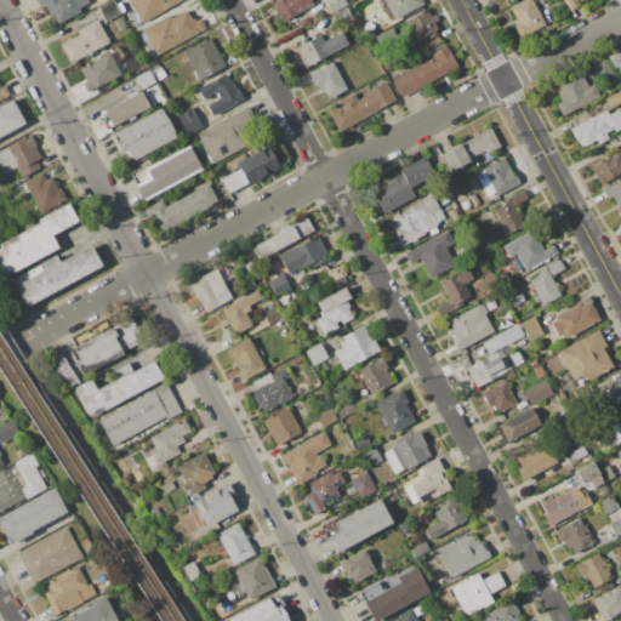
[(36,0),(87,0),(90,3),(79,9),(80,12),(58,23),(53,15),(47,18),(36,0)]
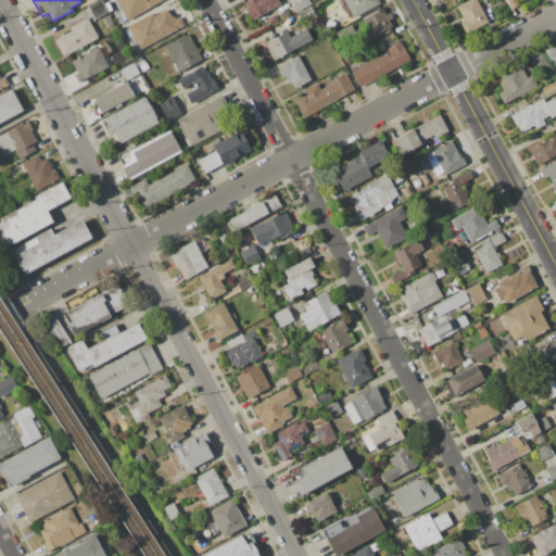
[(87,5),(97,0),(102,0),(104,4),(109,12),(95,21),(87,5)]
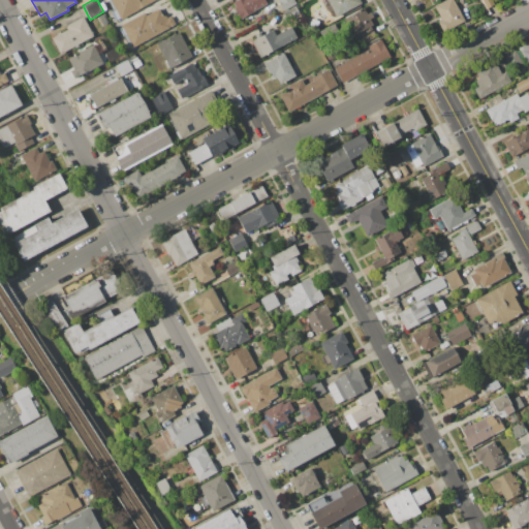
[(110,0),(156,0),(121,19),(110,0)]
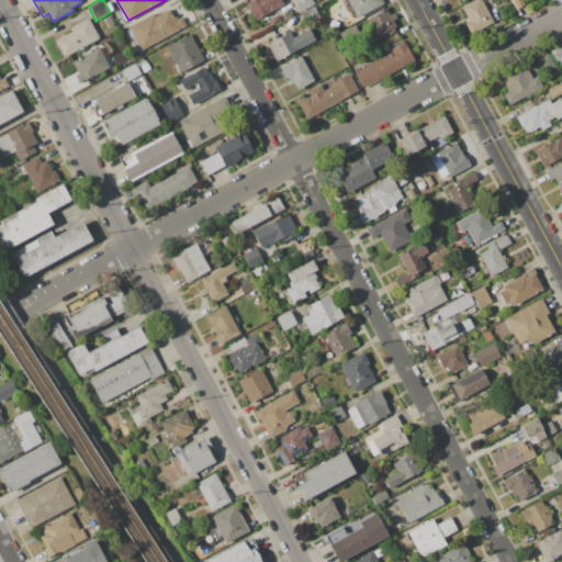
[(247,2),(251,0),(281,0),(283,4),(255,20),(249,8),(250,7),(247,2)]
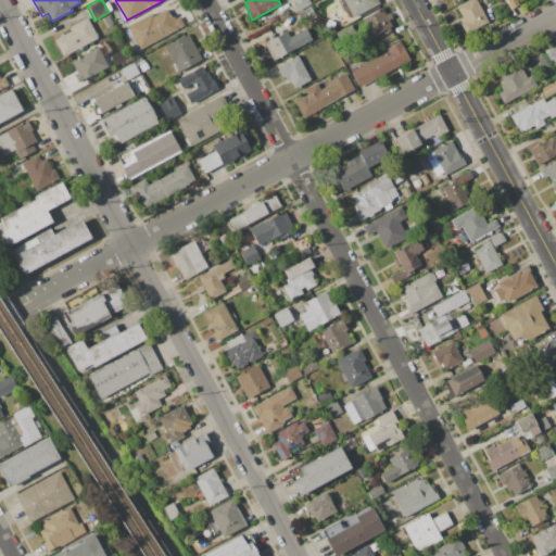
[(291,0),(308,0),(312,4),(298,11),(291,0)]
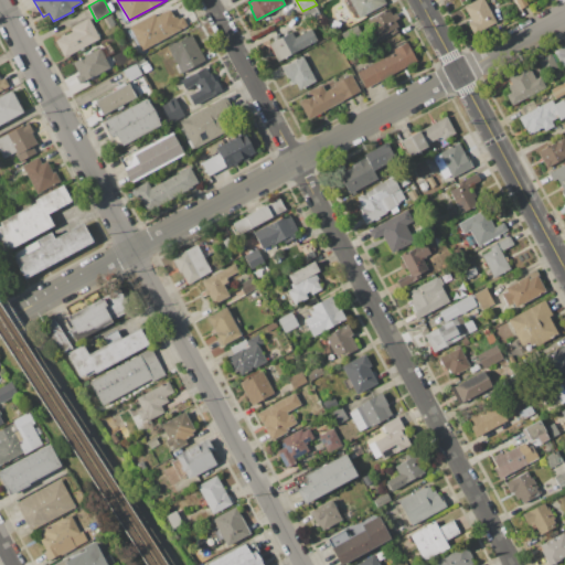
[(349,0),(384,0),(386,3),(360,18),(349,0)]
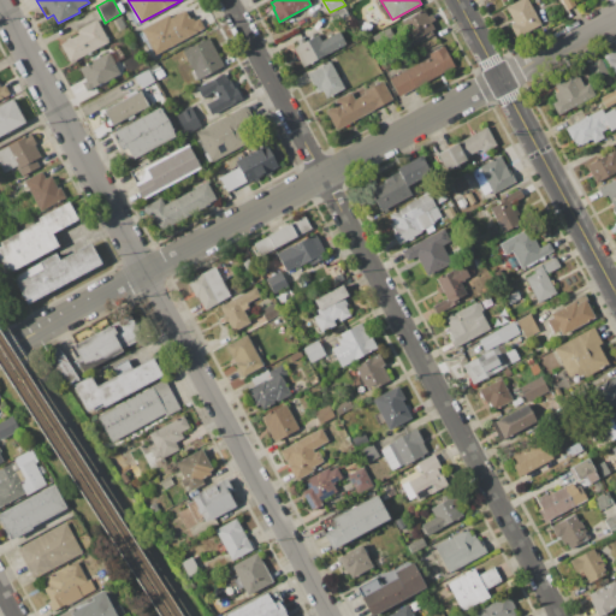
[(505,7),(517,0),(529,0),(543,24),(521,36),(520,34),(515,36),(509,24),(514,22),(505,7)]
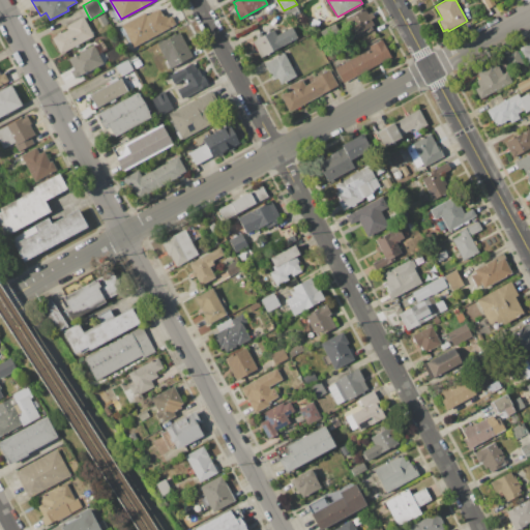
[(482,0),(492,0),(495,4),(488,8),(482,0)]
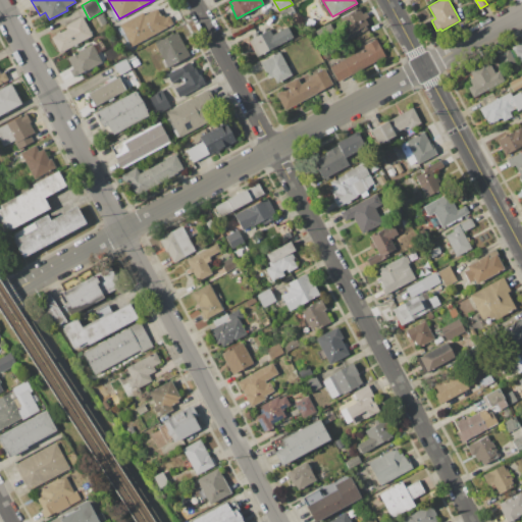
[(98,4),(102,11),(106,9),(101,2),(98,4)]
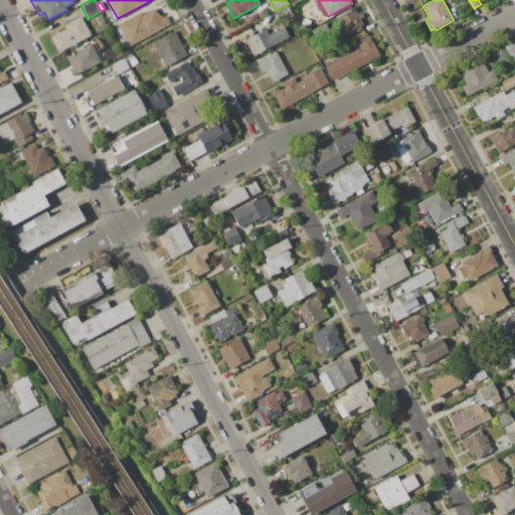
[(276,12),(288,5),(292,13),(279,19),(276,12)]
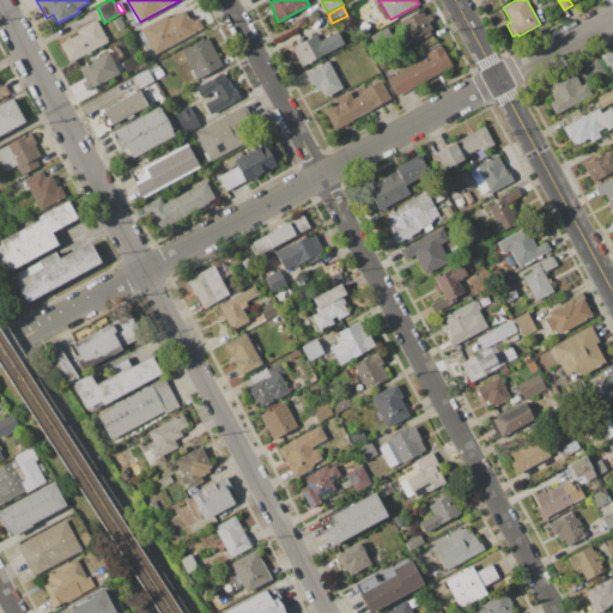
[(140,29),(168,14),(169,18),(184,10),(189,18),(192,17),(194,20),(198,18),(202,28),(153,54),(140,29)]
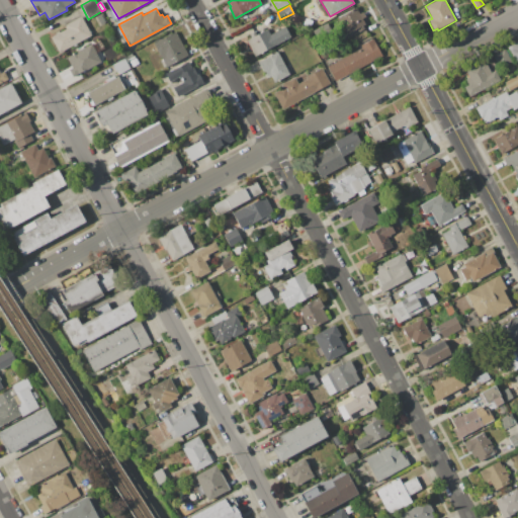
[(356,8),(359,13),(363,11),(366,16),(362,18),(365,24),(356,29),(357,30),(349,34),(349,33),(346,34),(338,18),(356,8)]
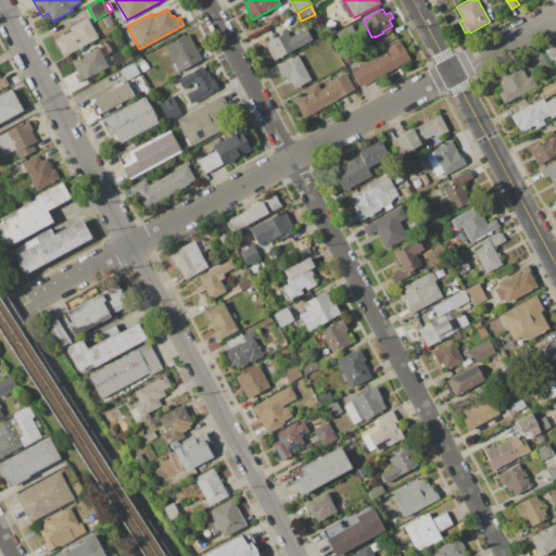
[(102,19),(110,15),(114,24),(106,28),(102,19)]
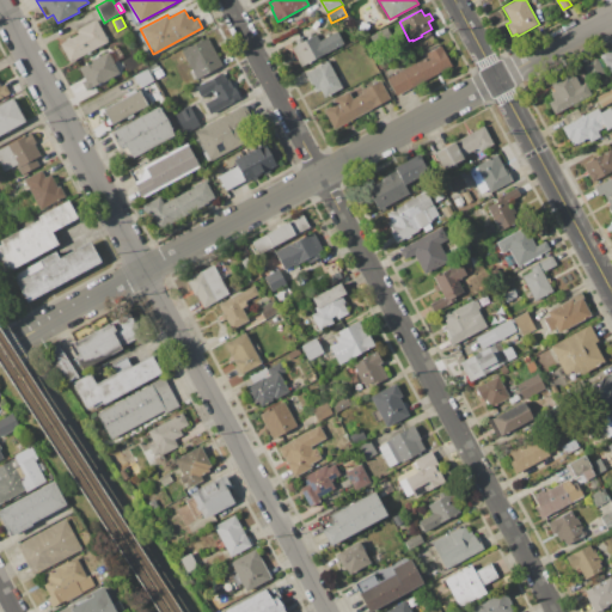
[(61,44),(66,41),(65,38),(69,36),(71,38),(78,35),(77,31),(78,30),(78,29),(96,19),(109,42),(71,62),(61,44)]
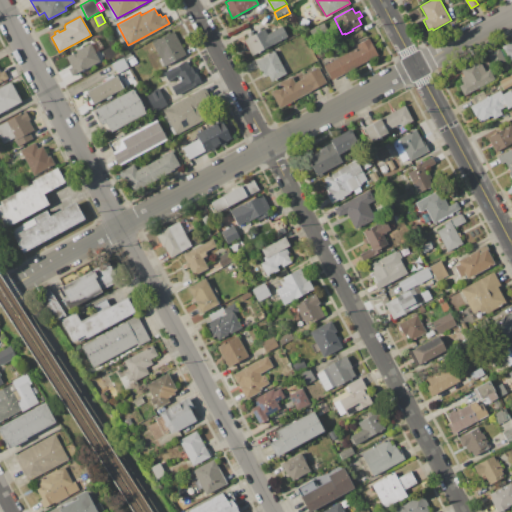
[(244,40),(249,37),(247,33),(251,31),(253,34),(264,29),(273,44),(252,55),(244,40)]
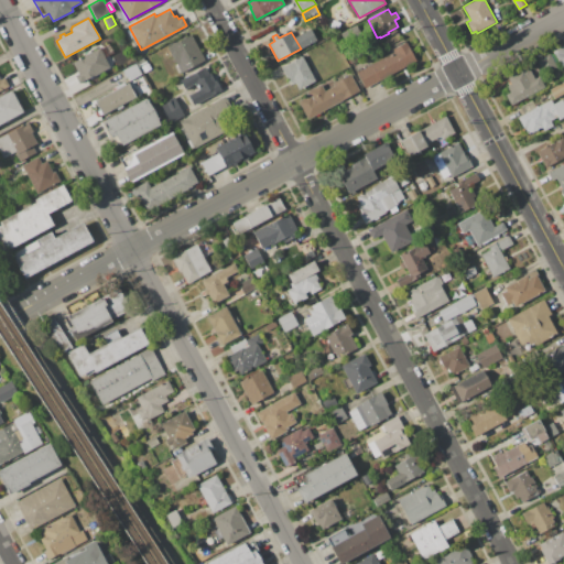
[(167,47),(192,34),(205,60),(182,73),(181,72),(179,73),(174,66),(176,64),(167,47)]
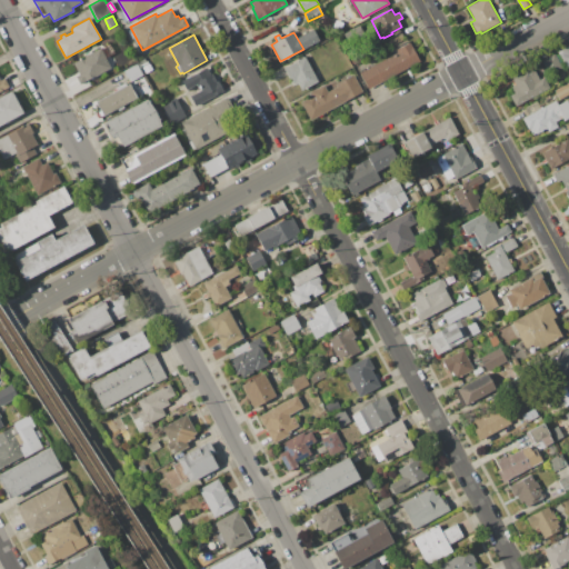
[(361,72),(397,52),(396,50),(410,41),(420,60),(369,88),(361,72)]
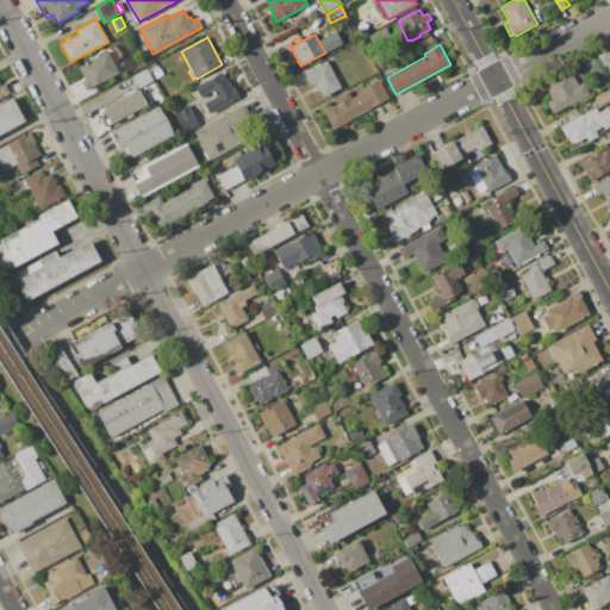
[(78,68),(118,47),(124,56),(113,62),(119,73),(86,91),(81,82),(85,80),(78,68)]
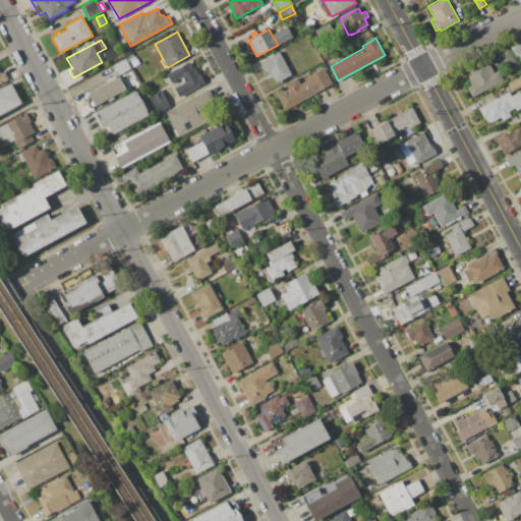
[(510,48),(520,42),(520,62),(519,64),(510,48)]
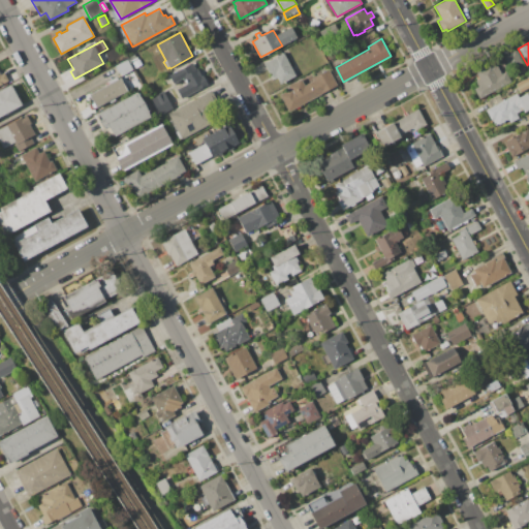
[(503,56),(516,50),(523,62),(510,68),(503,56)]
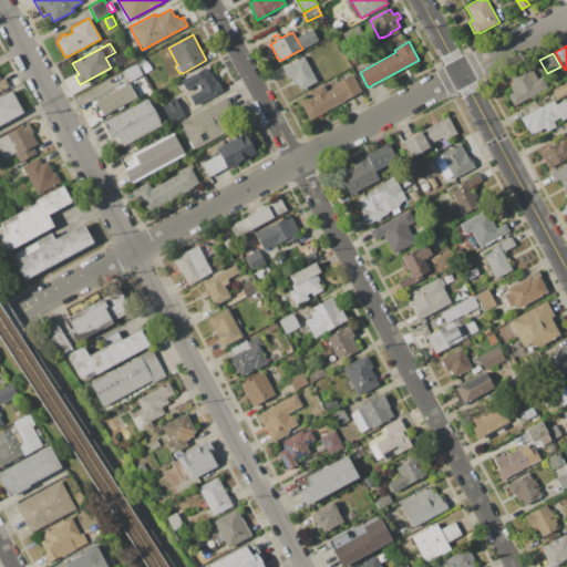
[(282,68),(303,57),(317,81),(300,90),(297,83),(294,85),(289,78),(288,79),(282,68)]
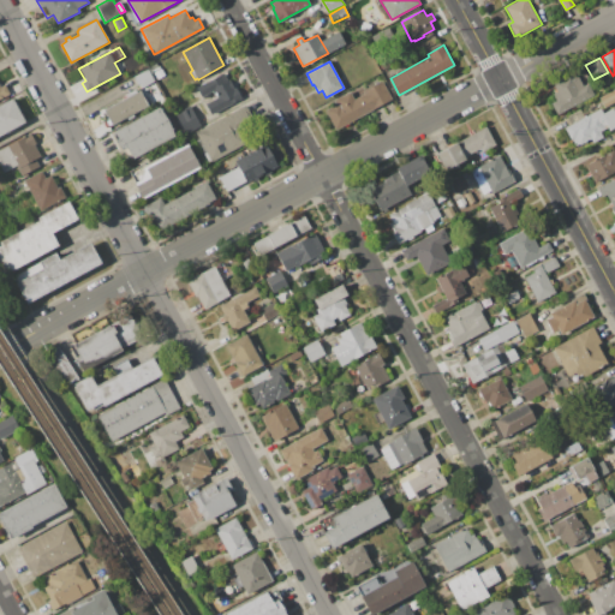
[(133,77),(148,69),(155,82),(142,89),(139,84),(137,85),(133,77)]
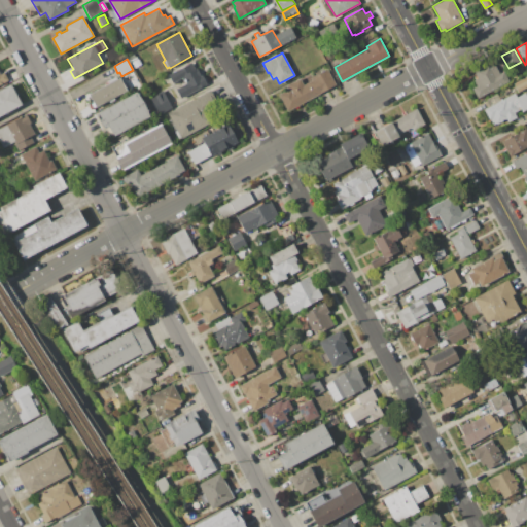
[(132,62),(138,59),(141,65),(135,68),(132,62)]
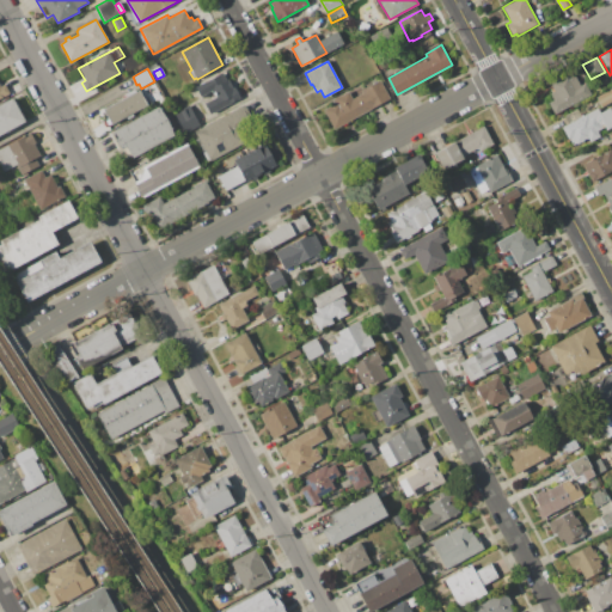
[(576,75),(581,85),(586,83),(592,95),(555,115),(549,103),(554,101),(550,93),(554,91),(549,83),(571,71),(574,77),(576,75)]
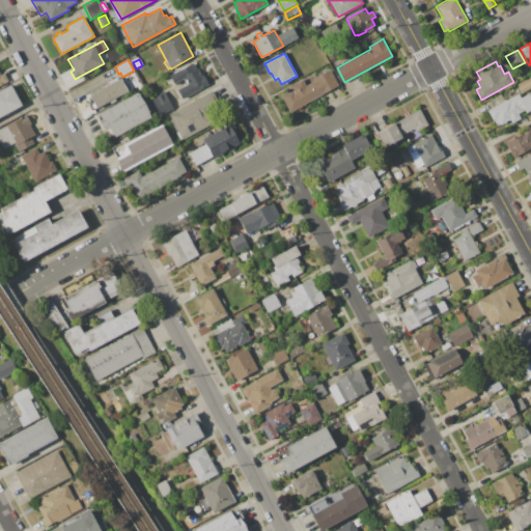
[(170,76),(193,63),(196,70),(198,68),(202,76),(203,76),(208,85),(183,99),(178,90),(189,84),(185,78),(178,81),(179,83),(175,85),(170,76)]
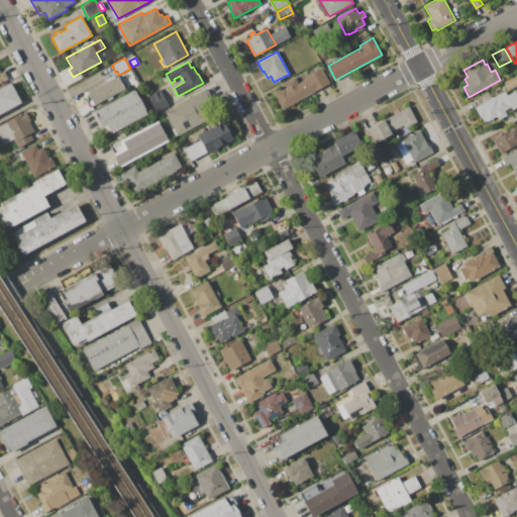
[(273,93),(283,87),(281,84),(295,77),(298,84),(306,79),(305,77),(321,68),(330,83),(282,109),(273,93)]
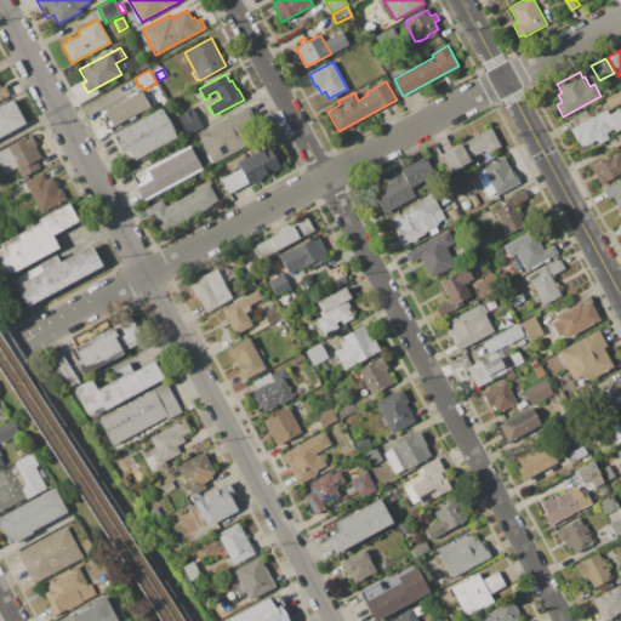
[(0,85),(1,87),(6,85),(11,95),(0,100),(0,85)]
